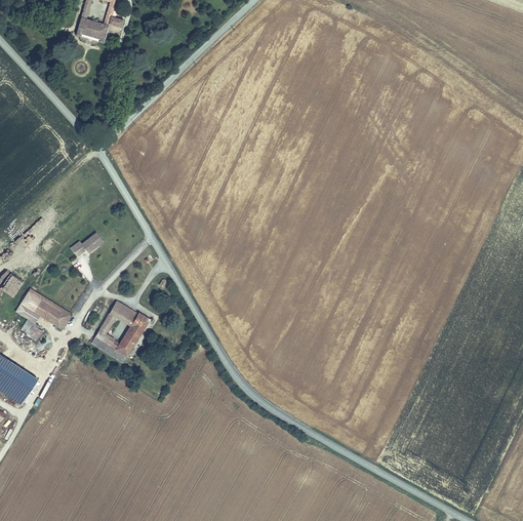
[(81,0),(73,32),(101,39),(106,22),(99,19),(83,16),(86,0),(81,0)]
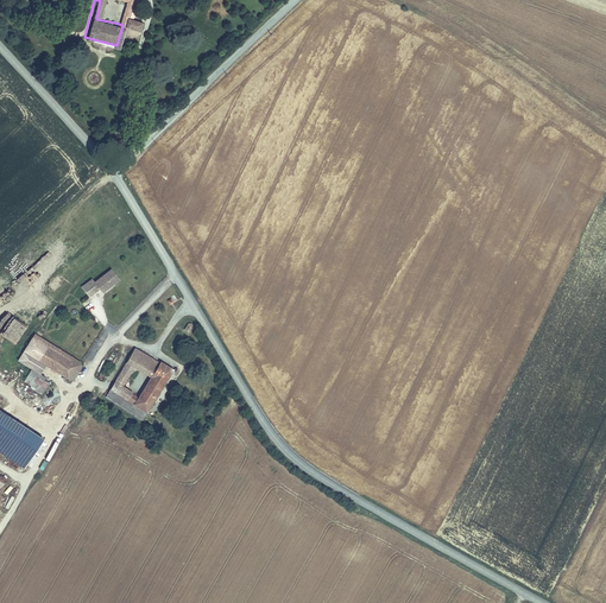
[(121,0),(118,13),(115,23),(122,25),(122,23),(137,27),(139,18),(125,14),(127,0),(121,0)]
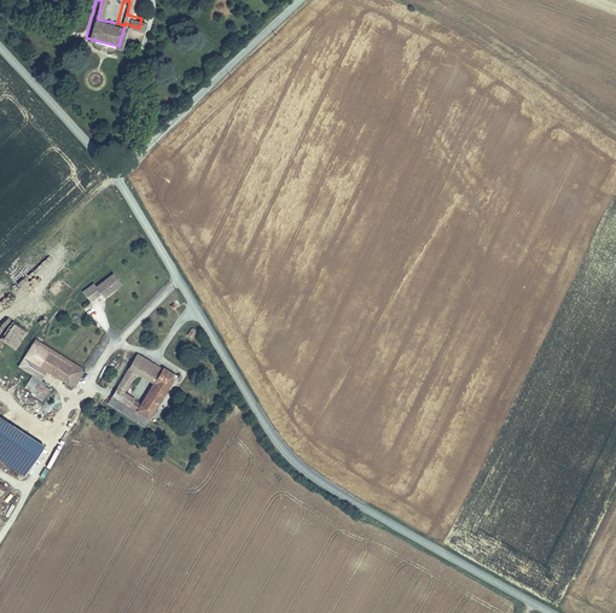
[(86,75),(94,82),(100,75),(93,68),(86,75)]
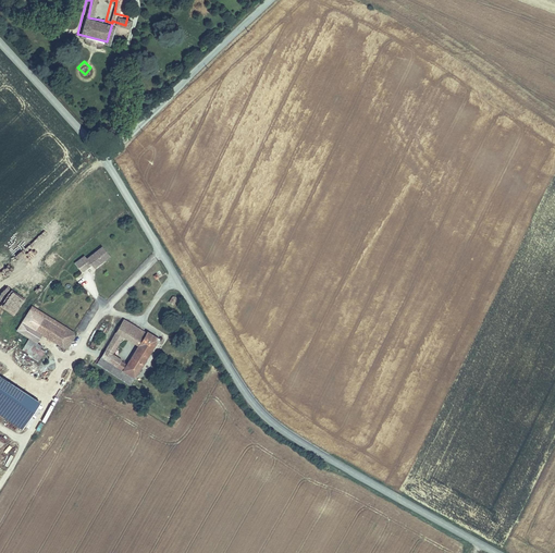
[(86,267),(93,262),(95,267),(112,255),(106,246),(93,255),(90,252),(81,259),(86,267)]
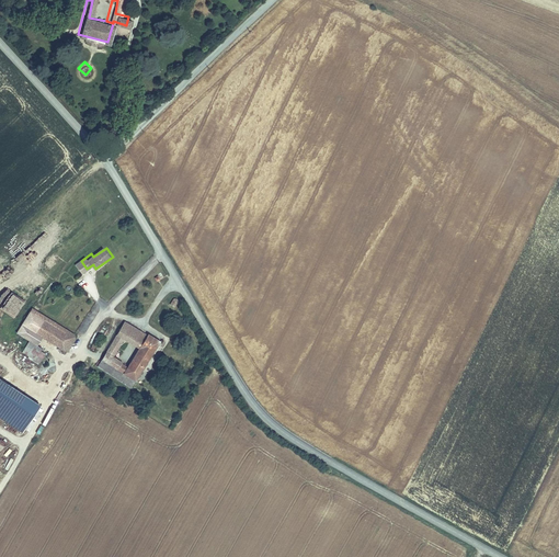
[(30,280),(16,291),(20,294),(32,283),(30,280)]
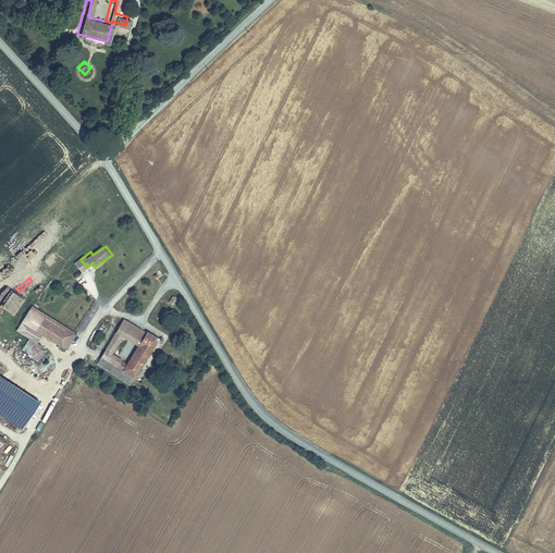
[(5,316),(15,300),(11,298),(1,314),(5,316)]
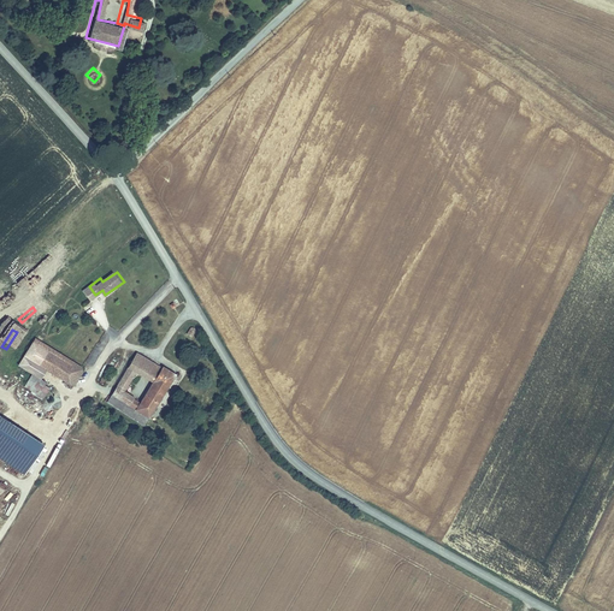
[(33,344),(81,375),(78,371),(35,342),(33,344)]
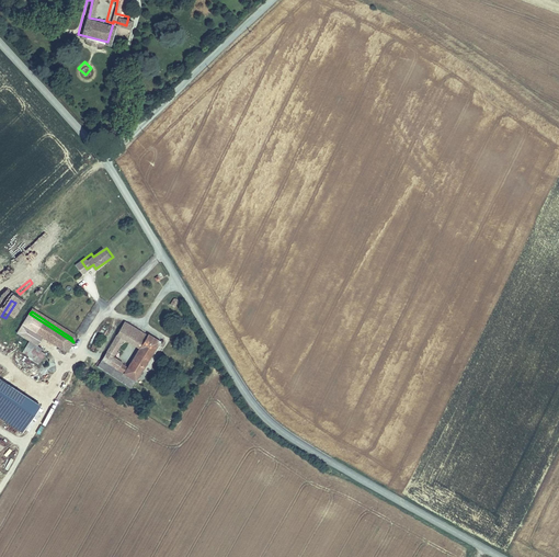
[(73,342),(30,314),(21,328),(43,341),(61,354),(64,352),(66,353),(73,342)]
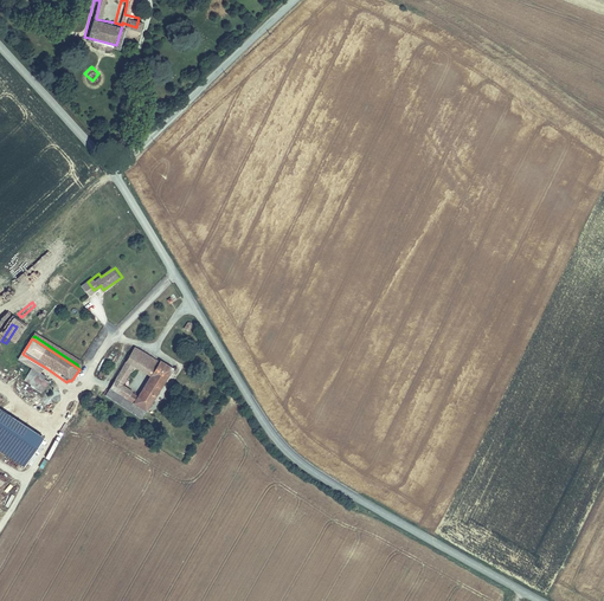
[(151,359),(149,361),(134,350),(120,370),(115,380),(109,389),(145,413),(162,387),(149,379),(159,364),(151,359)]
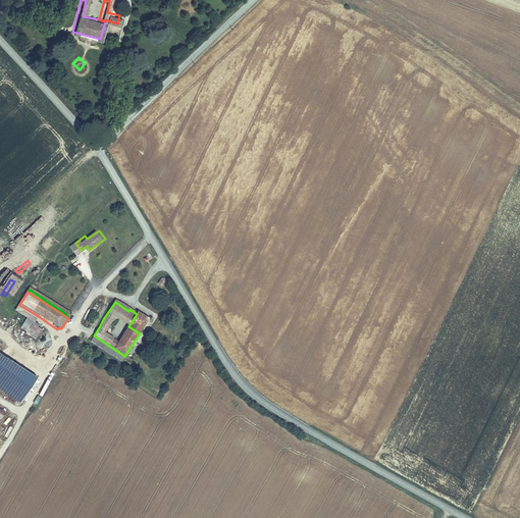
[(40,317),(19,305),(14,312),(27,320),(35,325),(40,317)]
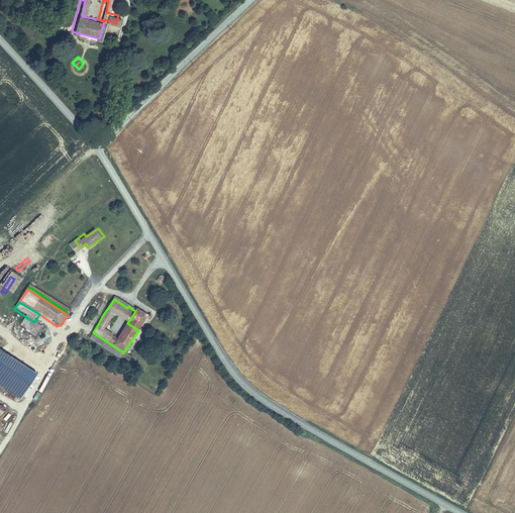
[(127,323),(138,330),(146,317),(135,311),(127,323)]
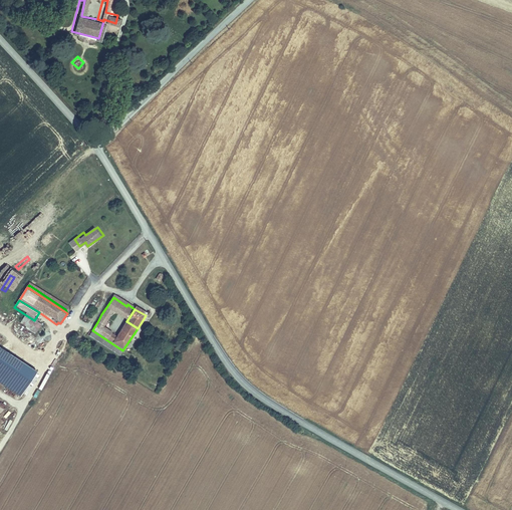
[(16,323),(35,335),(40,327),(37,325),(38,323),(34,320),(26,315),(21,322),(18,320),(16,323)]
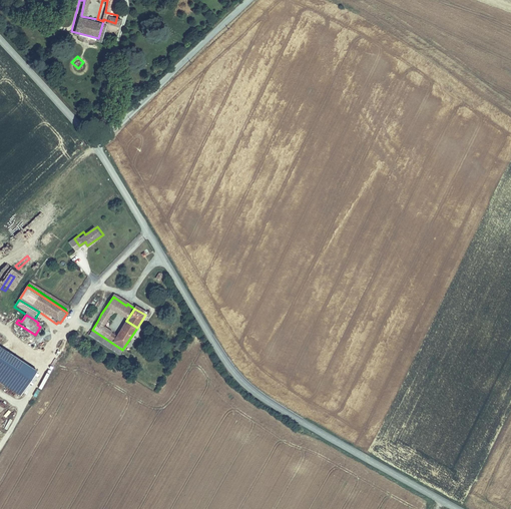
[(88,335),(119,355),(122,350),(92,330),(88,335)]
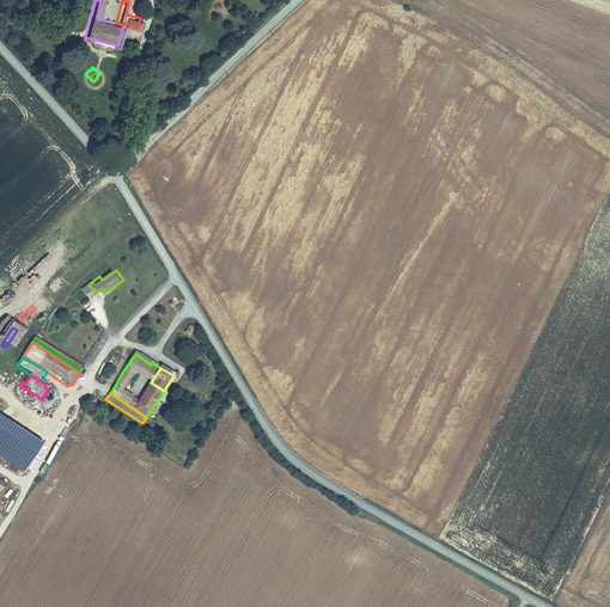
[(0,453),(23,467),(42,436),(0,409),(0,453)]
